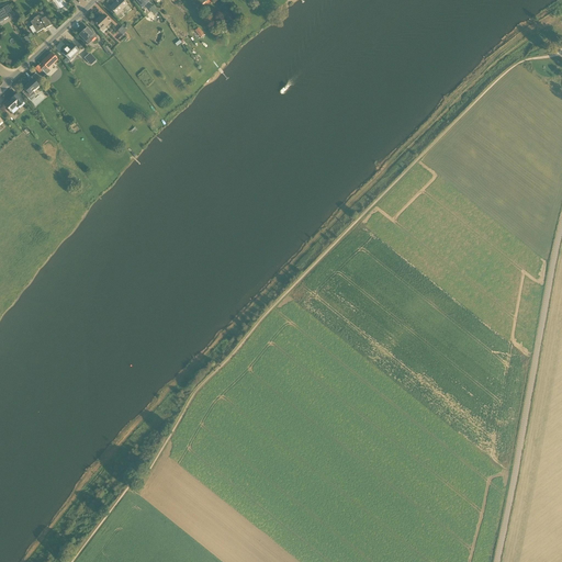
[(124,14),(130,10),(122,0),(116,0),(108,9),(114,17),(121,11),(124,14)]
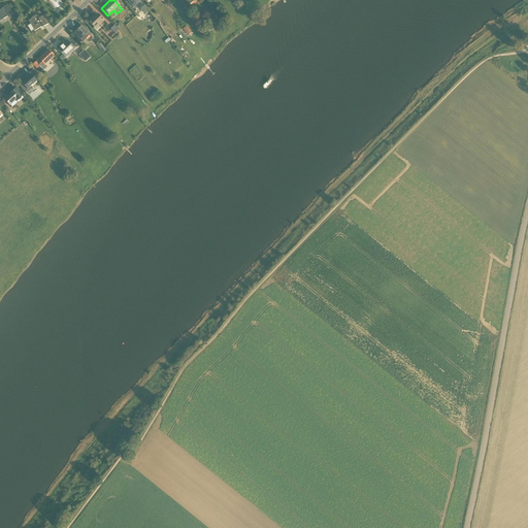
[(140,9),(144,14),(149,11),(144,5),(140,9)]
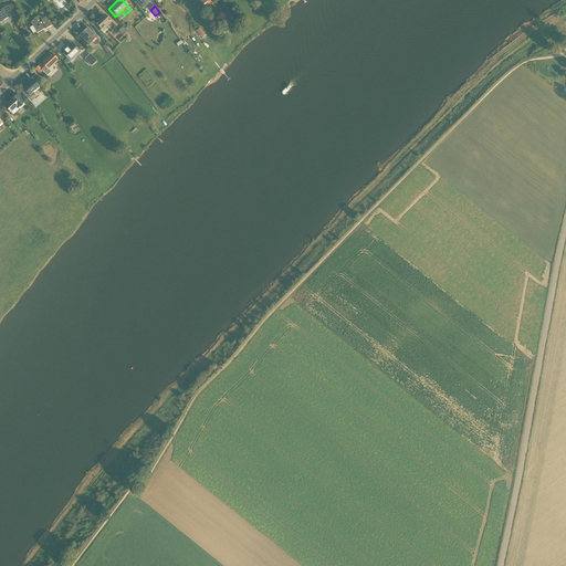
[(32,33),(37,32),(38,33),(45,28),(46,29),(51,27),(45,18),(41,20),(39,17),(33,19),(34,20),(31,22),(33,27),(29,28),(32,33)]
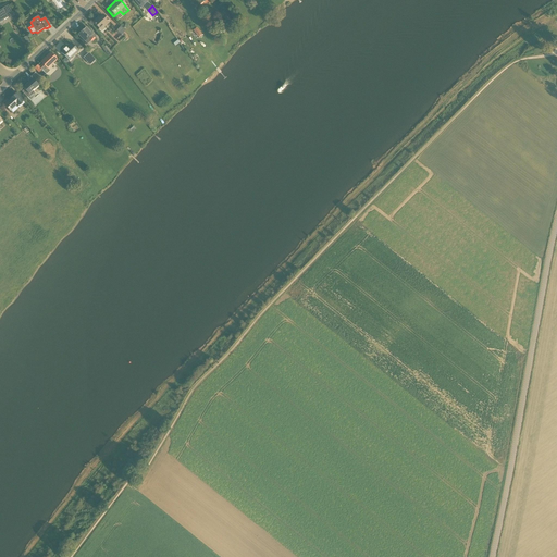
[(93,22),(98,27),(100,31),(110,22),(106,17),(104,19),(103,16),(100,19),(98,16),(93,22)]
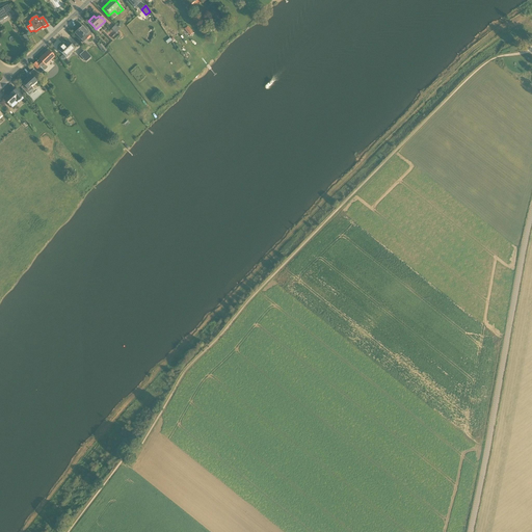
[(75,33),(83,43),(90,35),(85,30),(85,29),(82,26),(75,33)]
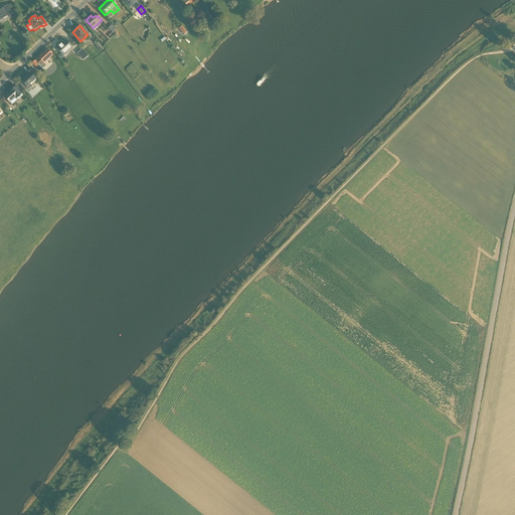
[(184,35),(187,32),(182,26),(179,28),(184,35)]
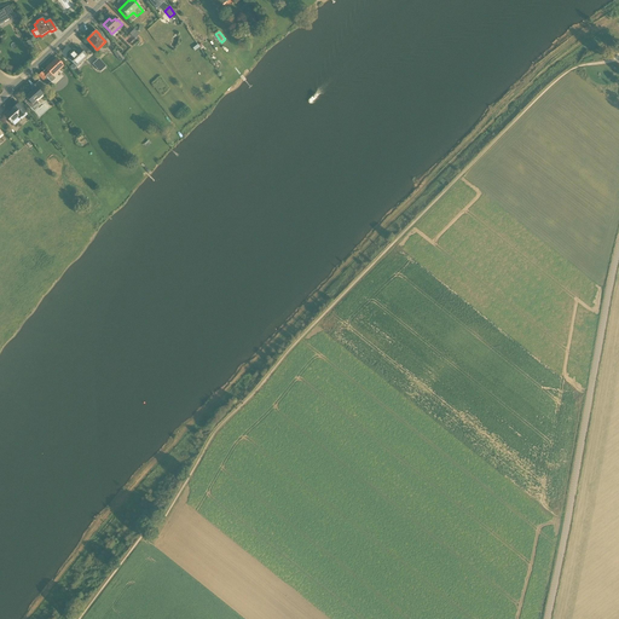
[(76,68),(87,57),(79,48),(68,58),(76,68)]
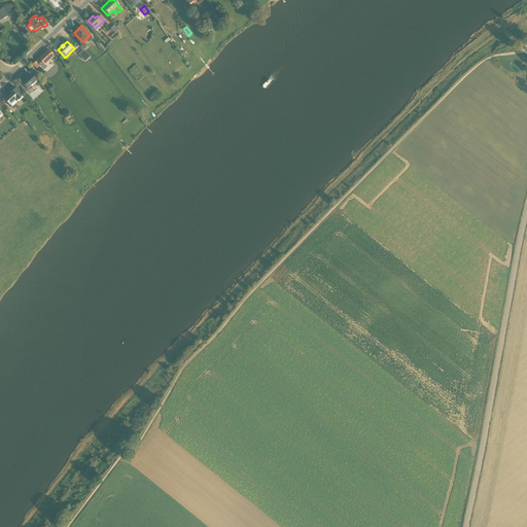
[(100,43),(97,45),(102,53),(106,49),(100,43)]
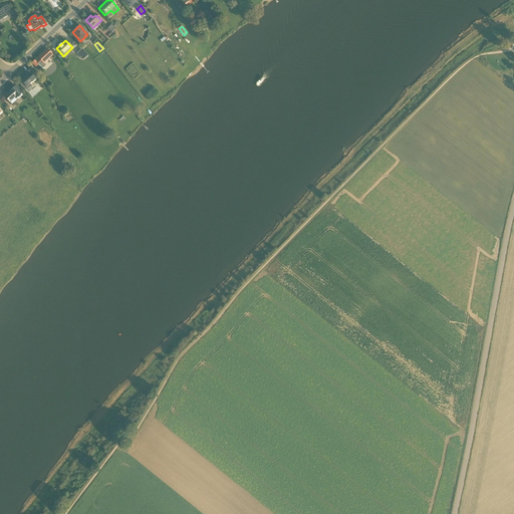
[(50,61),(48,59),(52,55),(47,49),(38,57),(40,59),(36,62),(34,60),(32,63),(36,67),(38,64),(42,68),(50,61)]
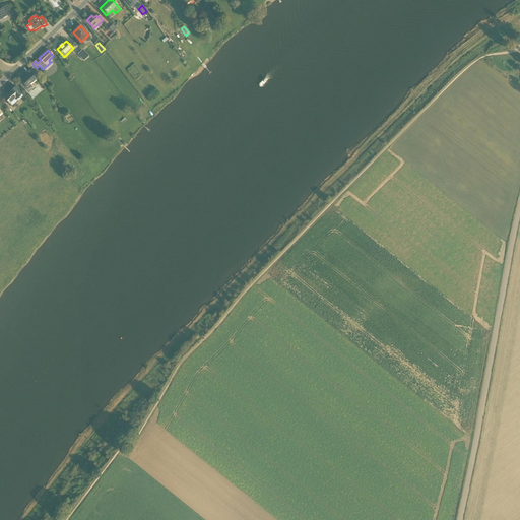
[(21,82),(23,84),(20,86),(24,90),(36,80),(31,76),(34,74),(30,72),(26,75),(27,76),(21,82)]
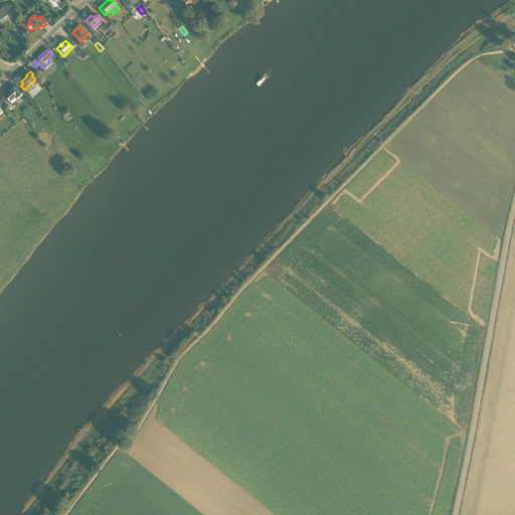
[(15,100),(21,95),(14,88),(10,91),(10,92),(4,98),(6,99),(3,102),(9,108),(16,101),(15,100)]
